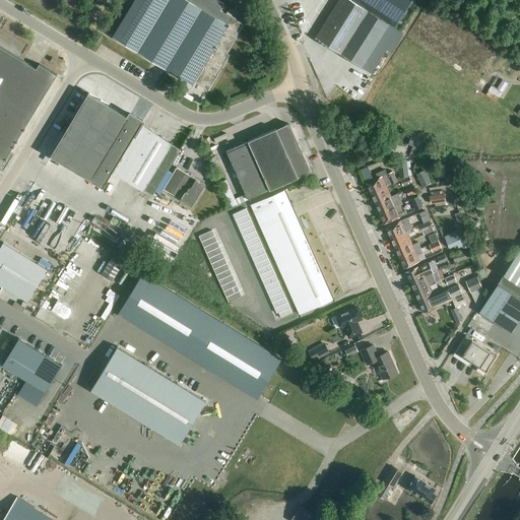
[(207,89),(229,55),(225,53),(243,23),(219,9),(223,3),(217,0),(133,0),(112,36),(191,84),(193,80),(207,89)]
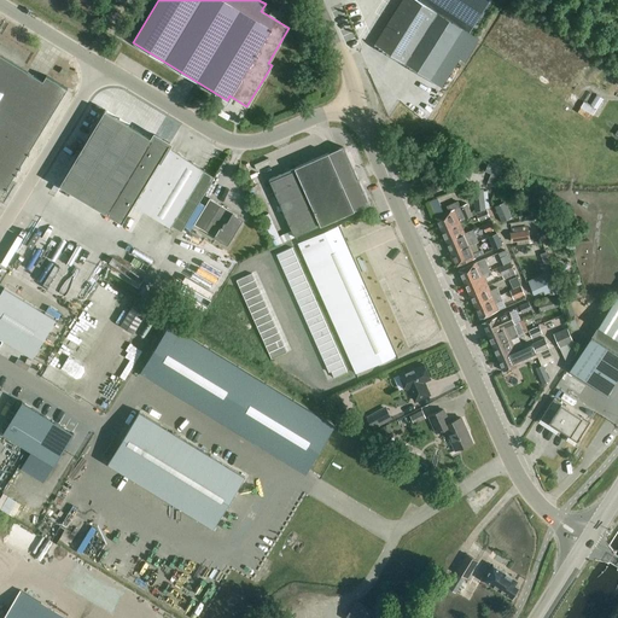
[(402,0),(374,45),(429,80),(461,28),(418,1),(417,0),(402,0)]
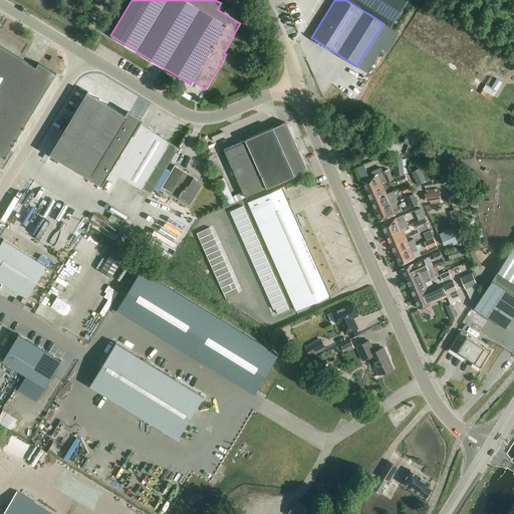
[(347,0),(347,1),(383,23),(391,27),(407,0),(347,0)]
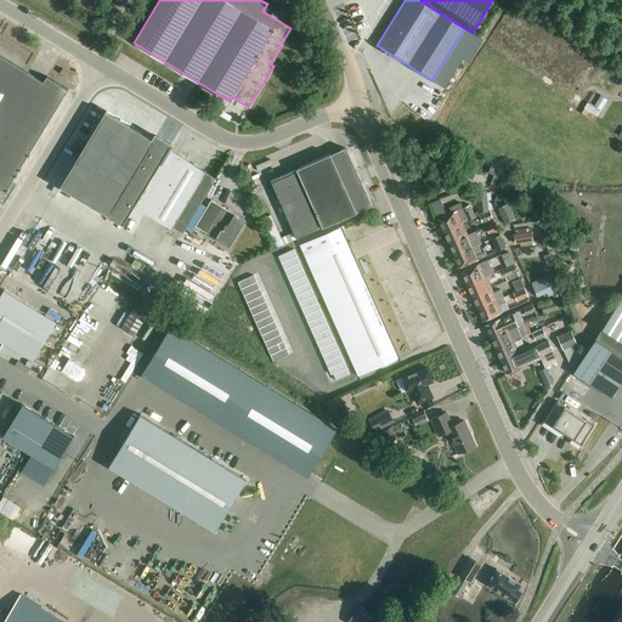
[(117,52),(122,45),(116,43),(112,50),(117,52)]
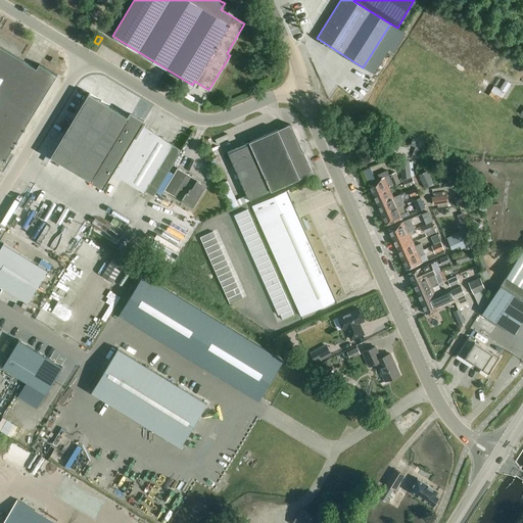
[(35,67),(0,46),(0,158),(3,160),(56,75),(38,63),(35,67)]
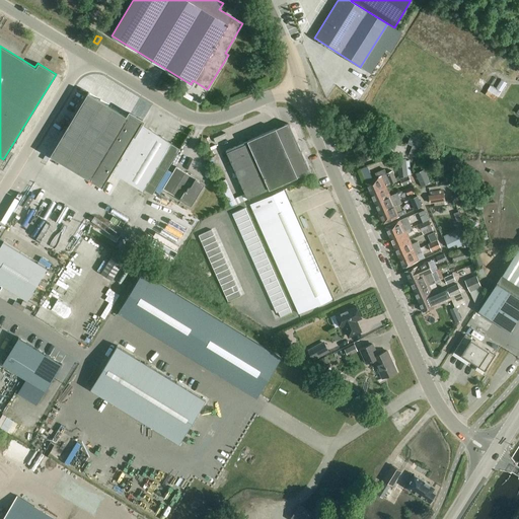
[(506,83),(501,80),(498,77),(492,87),(490,85),(487,90),(488,90),(486,94),(495,100),(506,83)]
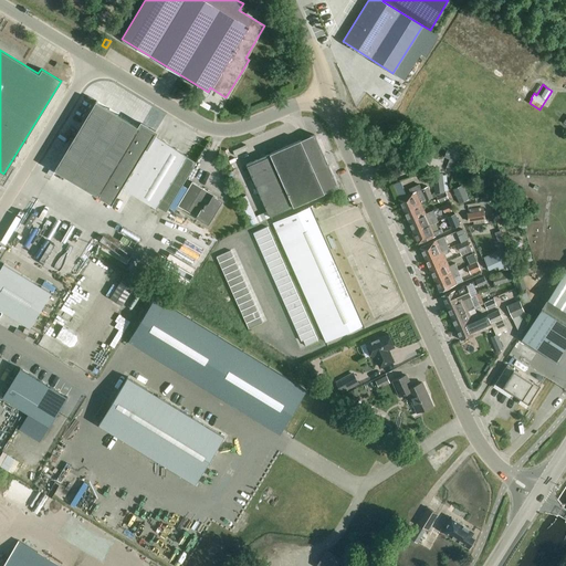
[(95,102),(54,170),(98,196),(108,178),(123,187),(122,188),(156,209),(157,208),(166,213),(185,182),(196,164),(196,163),(187,157),(187,156),(153,136),(155,132),(142,123),(139,127),(95,102)]
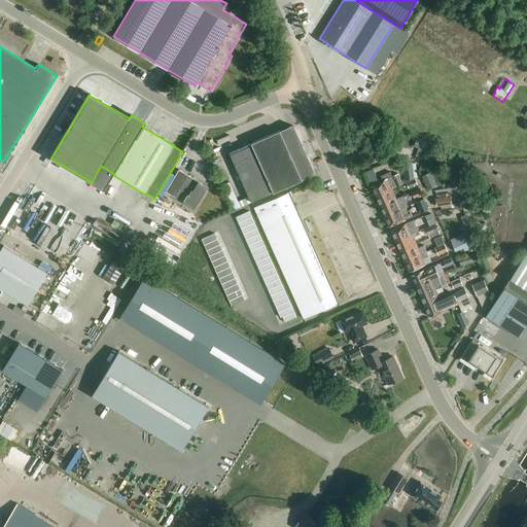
[(317,173),(297,130),(296,127),(296,126),(295,126),(295,125),(294,125),(293,125),(291,126),(288,127),(294,142),(287,145),(280,131),(230,152),(251,203),(303,180),(317,173)]
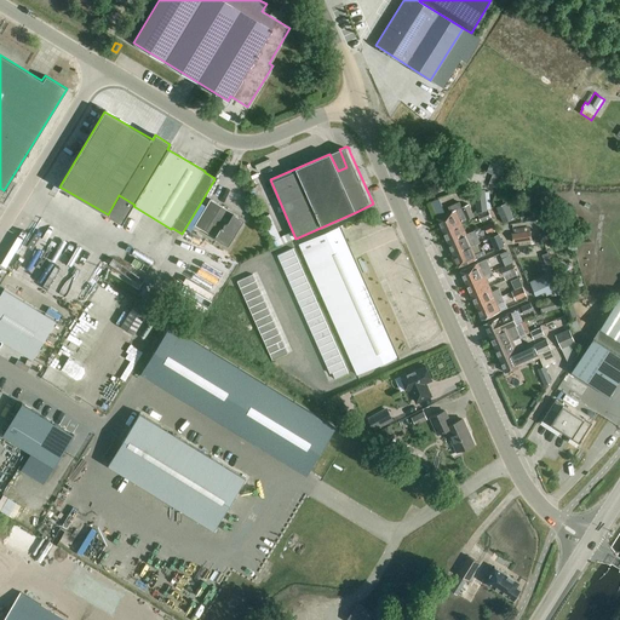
[(491,162),(486,172),(499,177),(503,167),(491,162)]
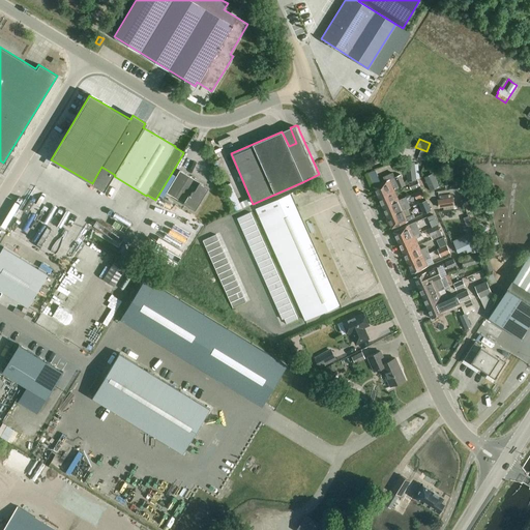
[(363,159),(374,156),(372,149),(361,153),(363,159)]
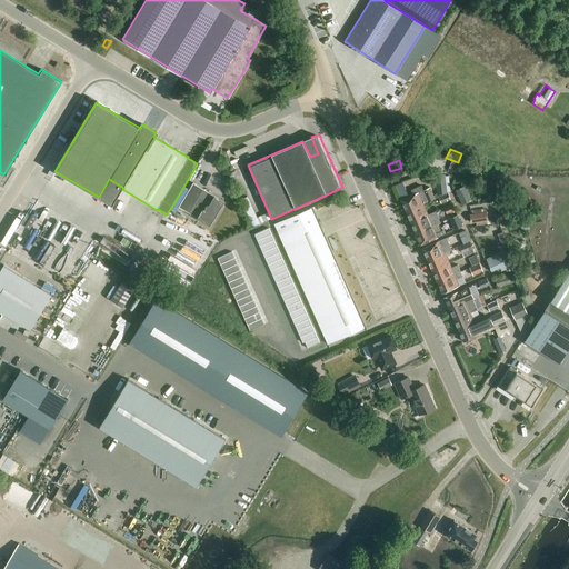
[(431,181),(430,178),(431,178),(429,172),(422,175),(425,180),(426,180),(427,183),(431,181)]
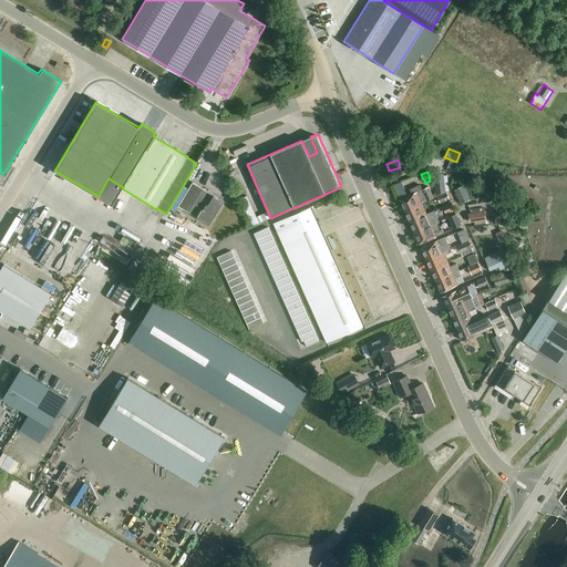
[(436,194),(446,192),(444,173),(433,175),(436,194)]
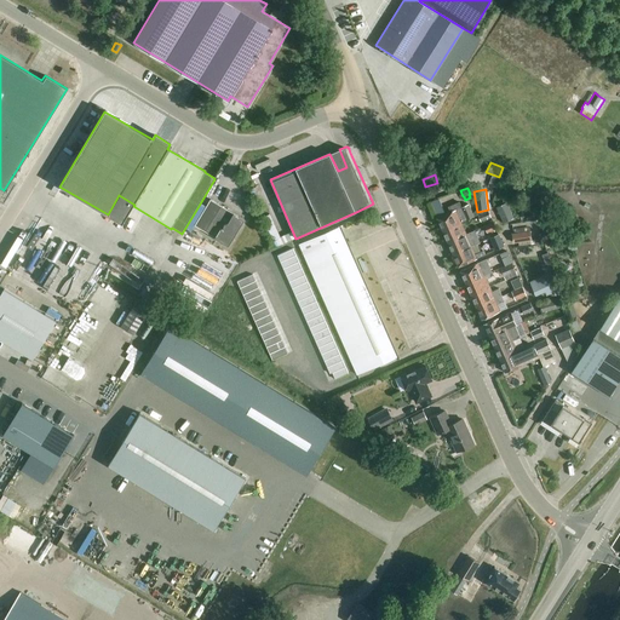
[(229,246),(245,220),(210,200),(195,227),(229,246)]
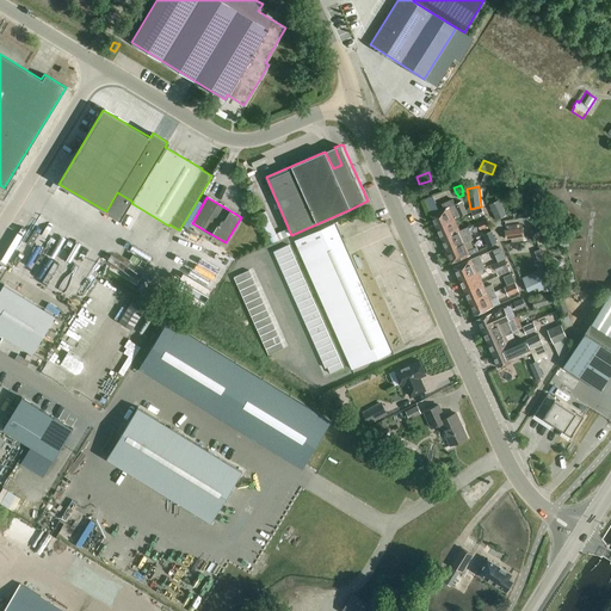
[(454,204),(451,199),(440,204),(443,210),(437,213),(431,216),(436,227),(455,218),(467,213),(462,204),(461,202),(454,204)]
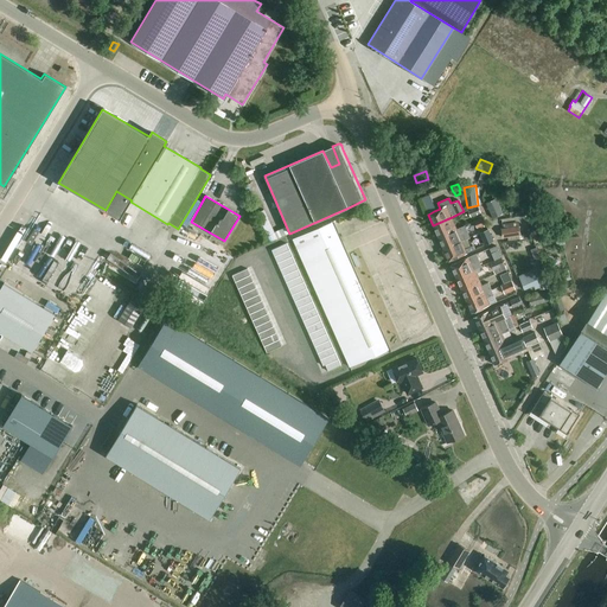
[(485,203),(492,218),(503,213),(496,198),(485,203)]
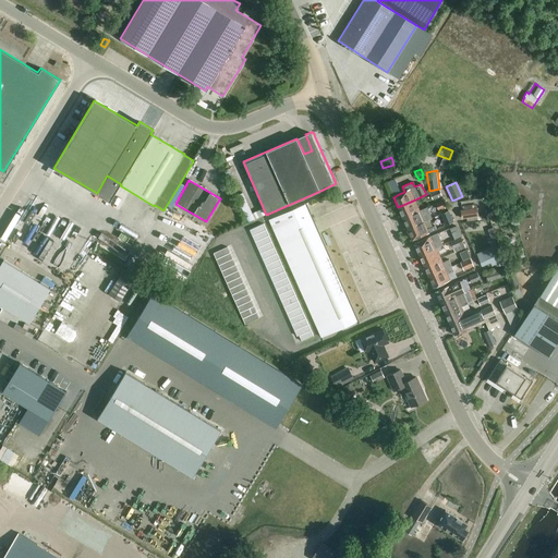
[(438,190),(429,194),(433,199),(441,196),(438,190)]
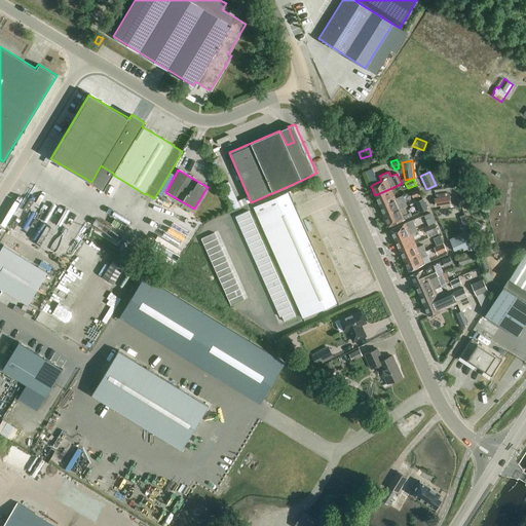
[(396,198),(391,189),(391,188),(375,195),(380,205),(396,198)]
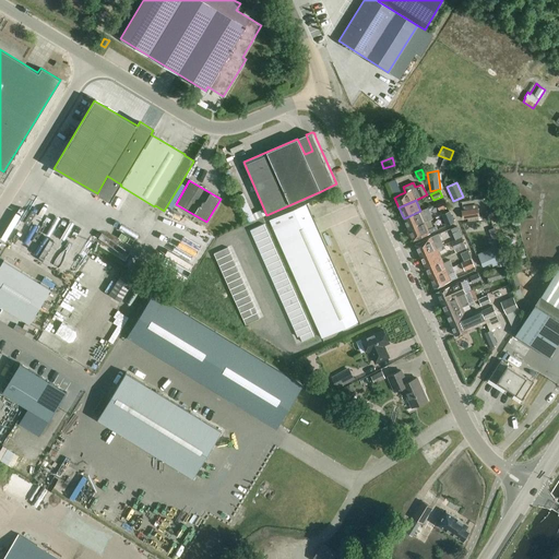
[(444,201),(437,204),(439,210),(448,206),(444,201)]
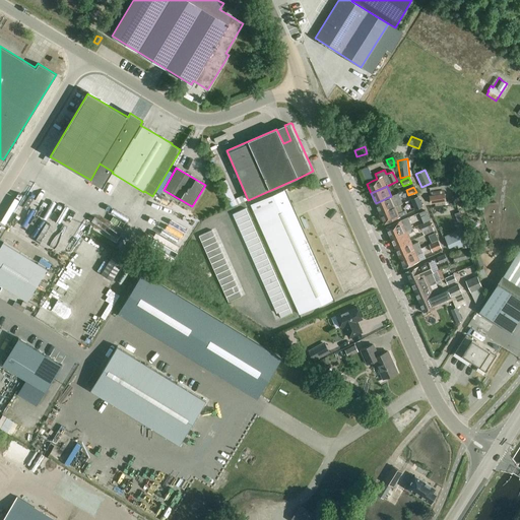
[(299,314),(332,299),(284,190),(251,204),(299,314)]
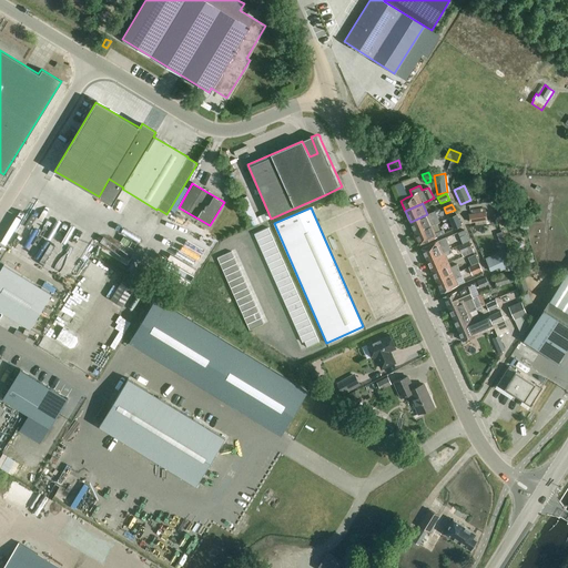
[(415,233),(432,225),(439,222),(434,211),(427,214),(411,222),(415,233)]
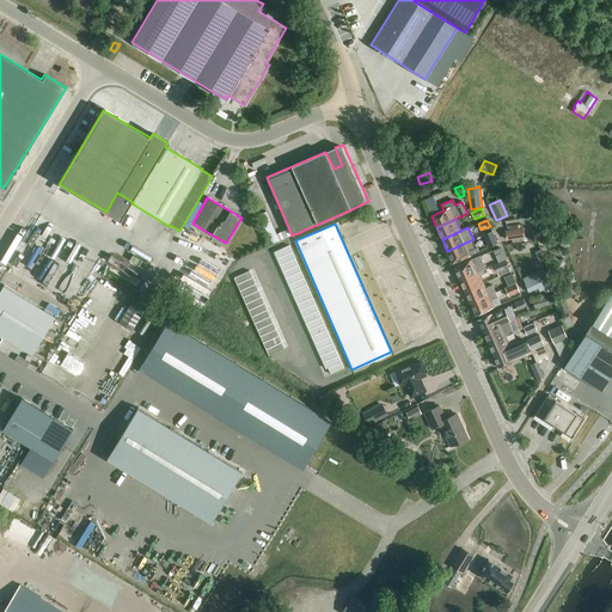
[(507,240),(525,238),(524,227),(506,231),(507,240)]
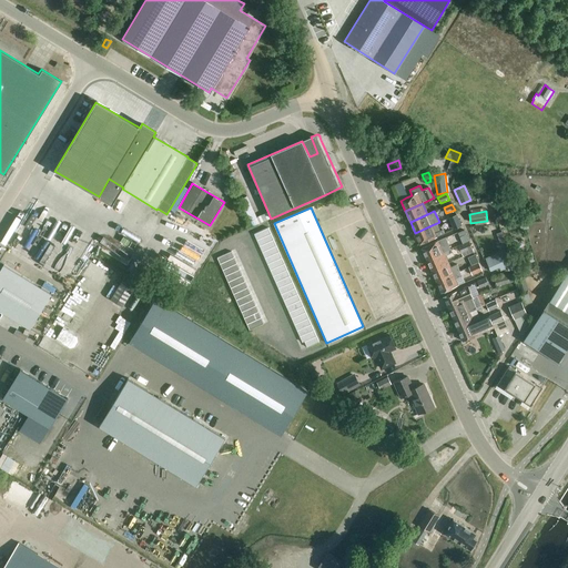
[(456,213),(448,217),(454,230),(462,225),(456,213)]
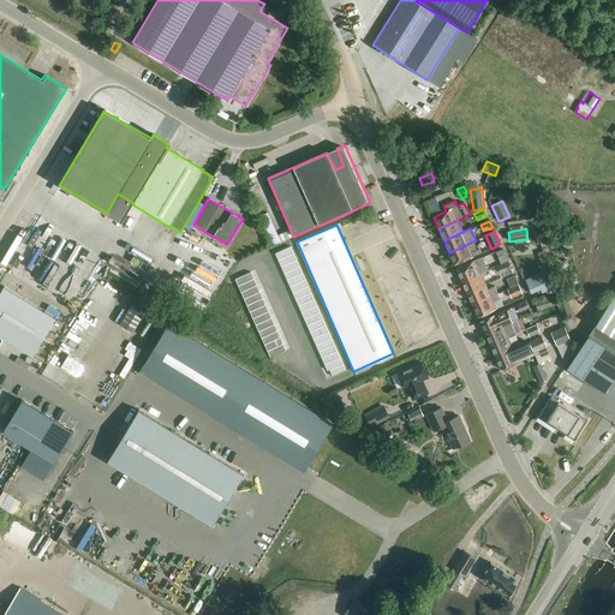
[(184,246),(191,234),(186,232),(178,244),(175,243),(168,255),(172,257),(180,245),(184,246)]
